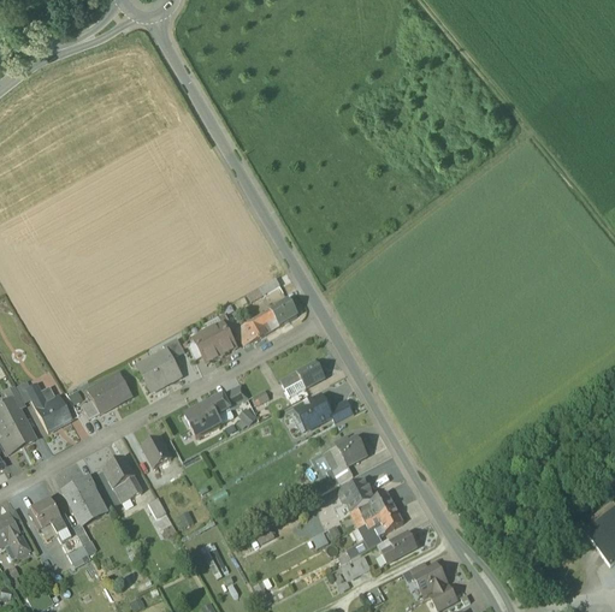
[(283,286),(277,277),(261,285),(267,295),(283,286)]
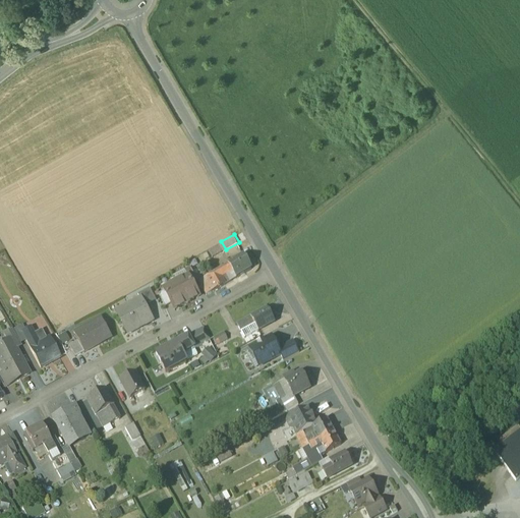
[(230,263),(210,274),(217,287),(252,267),(244,253),(230,262),(230,263)]
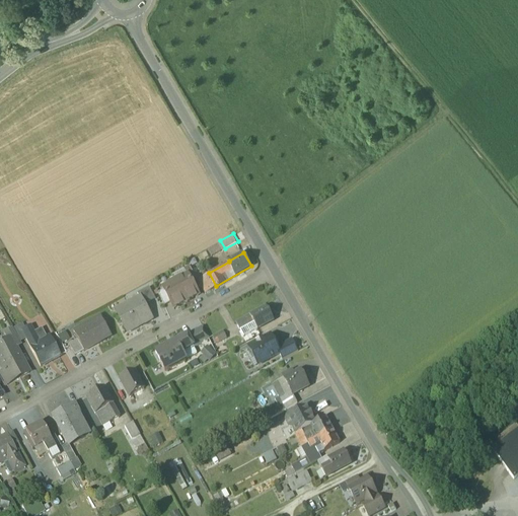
[(199,279),(191,265),(186,268),(189,274),(190,273),(197,287),(202,284),(199,279)]
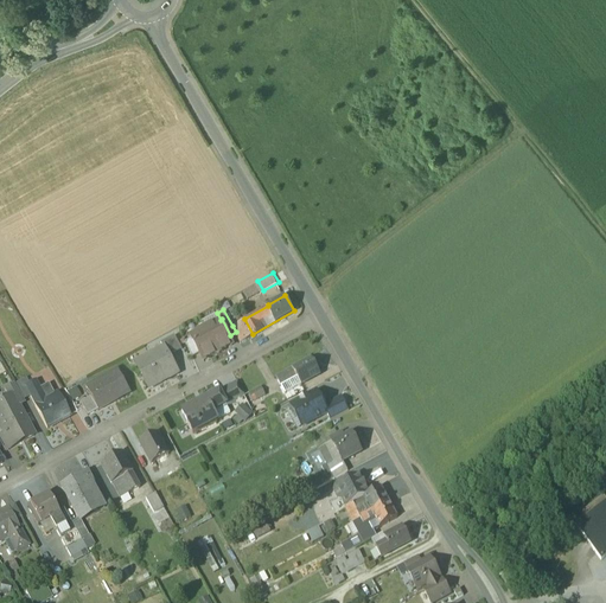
[(221,320),(206,327),(218,351),(234,342),(230,335),(222,319),(221,320)]
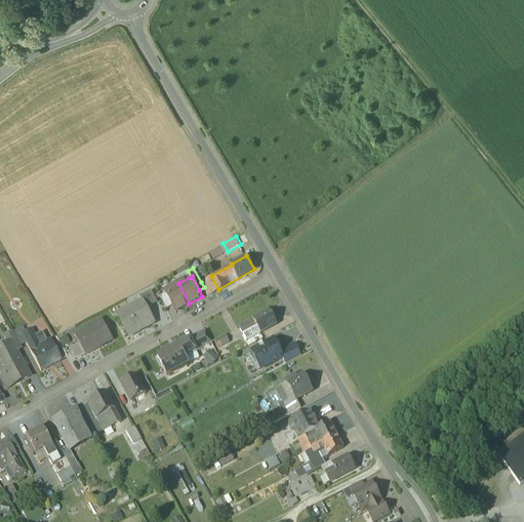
[(211,276),(201,282),(204,287),(208,295),(218,289),(211,276)]
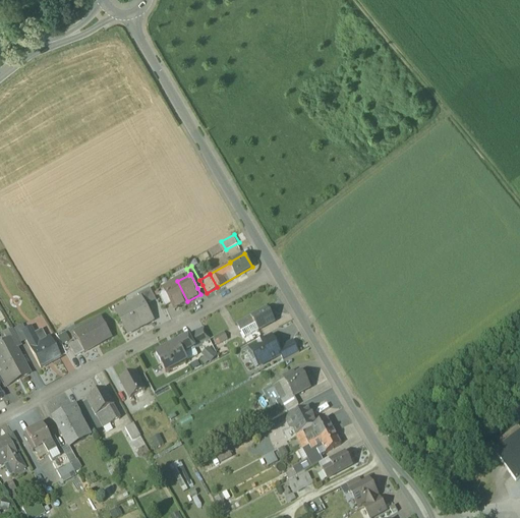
[(177,281),(165,288),(166,289),(173,301),(176,307),(187,301),(177,281)]
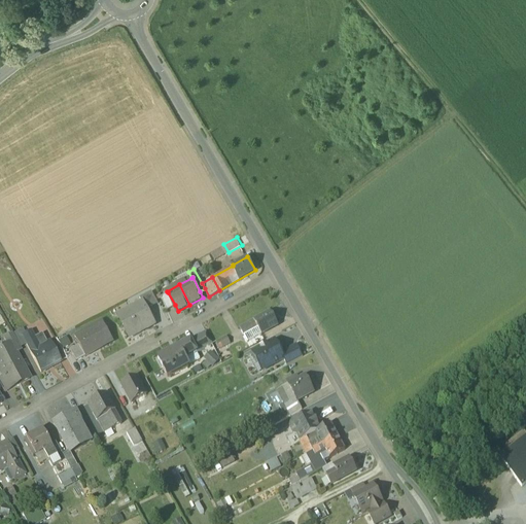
[(153,289),(141,295),(144,300),(148,307),(160,301),(153,289)]
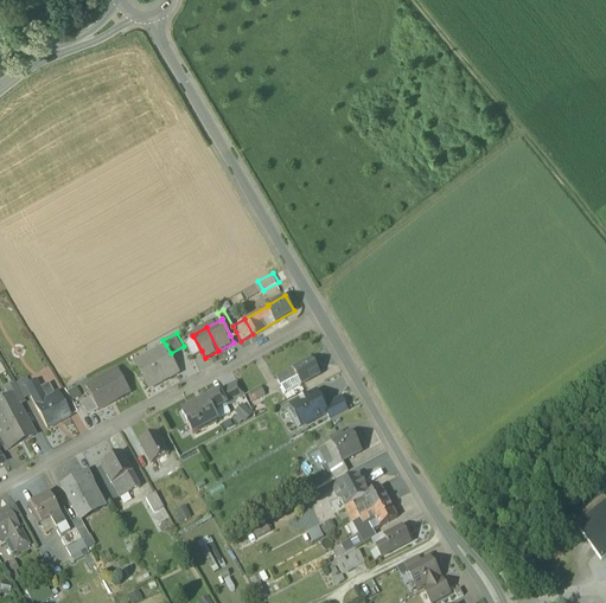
[(193,337),(186,341),(193,355),(202,351),(193,337)]
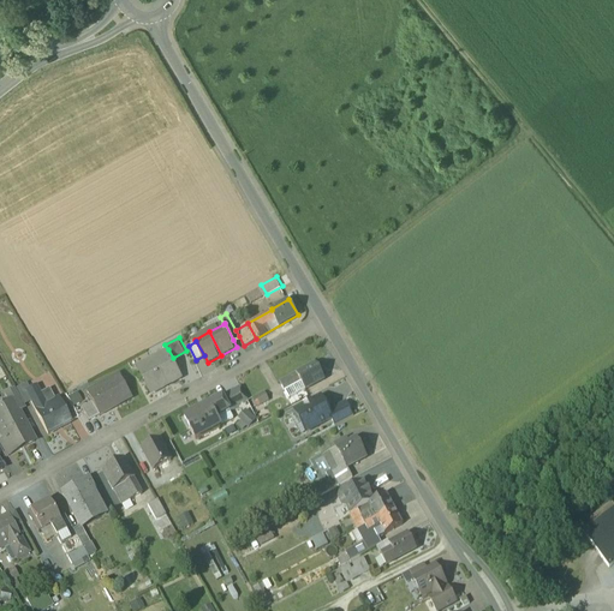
[(168,349),(138,365),(153,391),(183,375),(173,358),(168,349)]
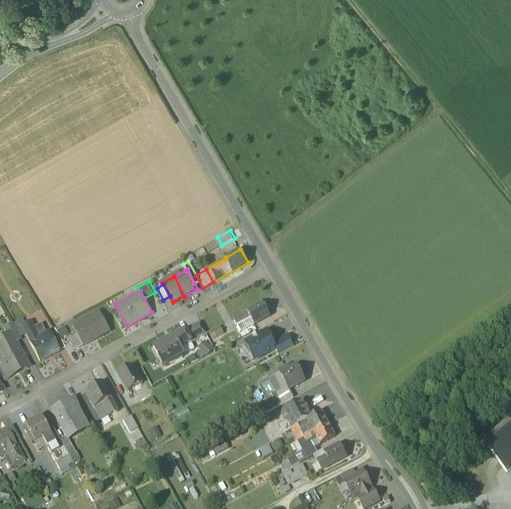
[(264,301),(248,309),(248,310),(254,322),(255,323),(271,314),(264,301)]
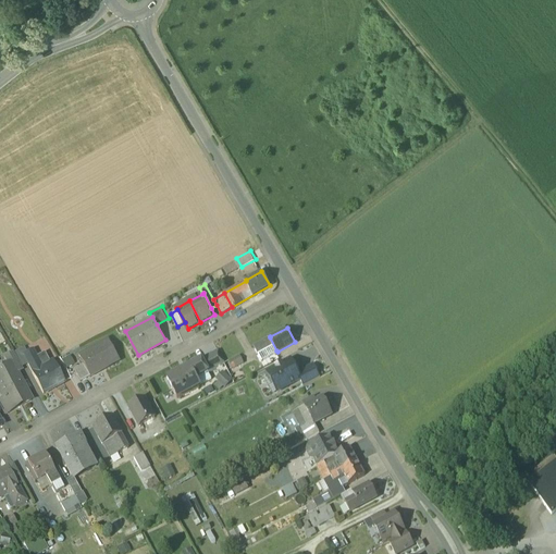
[(109,336),(84,351),(88,360),(85,362),(91,374),(101,369),(100,367),(120,356),(109,336)]
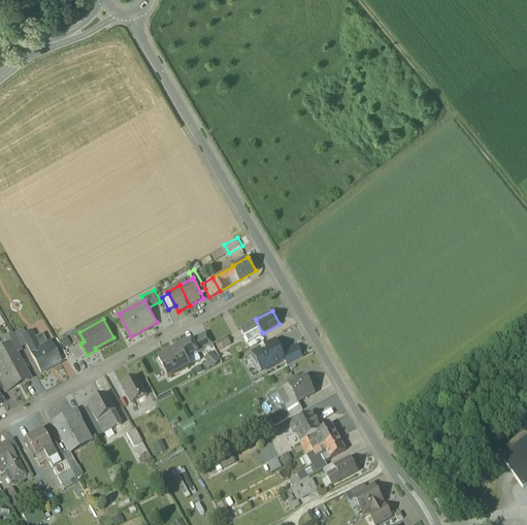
[(262,332),(256,320),(241,327),(249,340),(262,332)]
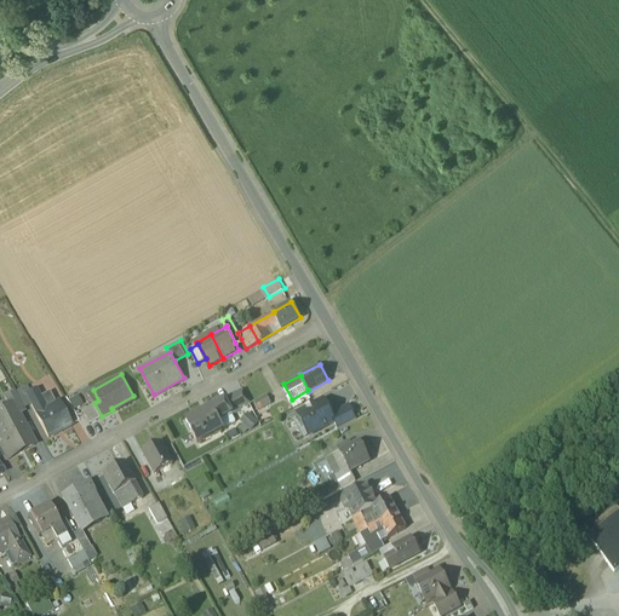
[(28,384),(16,390),(26,406),(32,402),(27,393),(32,391),(28,384)]
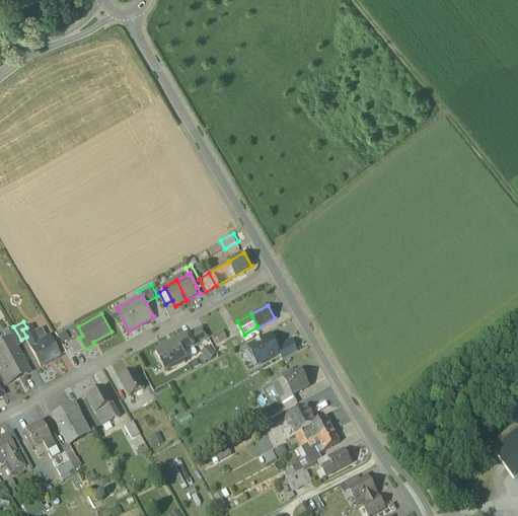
[(26,327),(22,329),(26,337),(31,345),(40,341),(34,330),(35,330),(32,324),(26,327)]
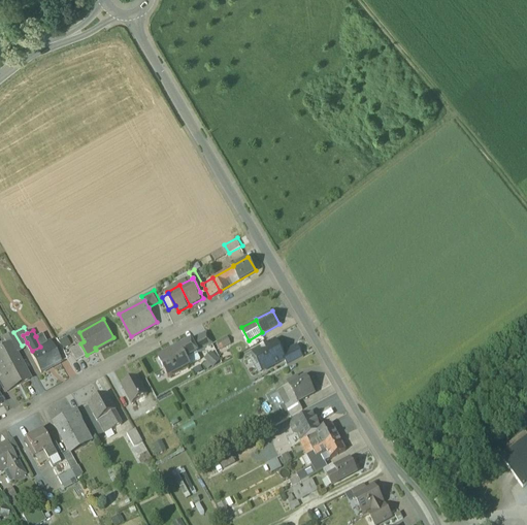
[(207,330),(194,338),(199,349),(213,341),(207,330)]
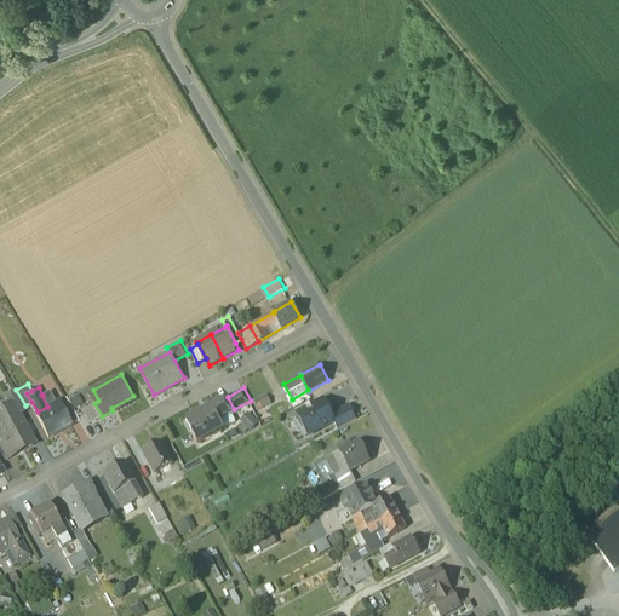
[(16,390),(6,396),(11,403),(15,402),(19,412),(26,408),(26,406),(16,390)]
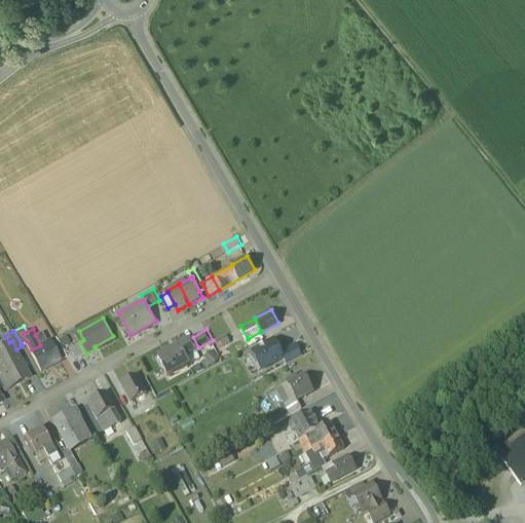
[(36,335),(35,335),(40,345),(49,340),(43,331),(36,335)]
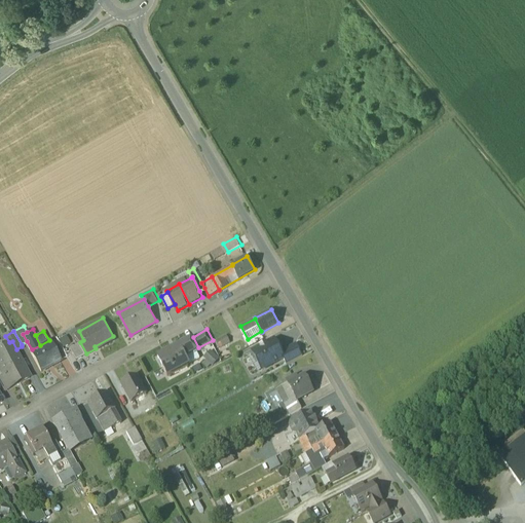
[(230,332),(217,338),(220,345),(223,343),(233,338),(230,332)]
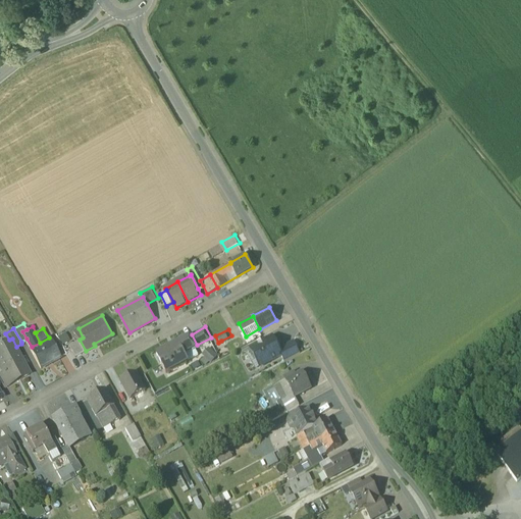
[(190,335),(178,341),(185,352),(195,347),(196,346),(190,335)]
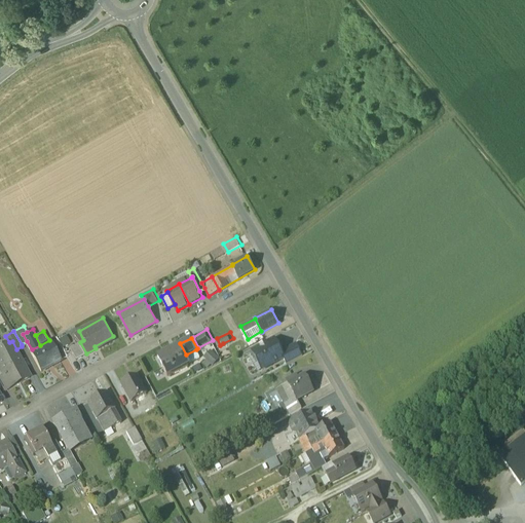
[(275,338),(253,349),(263,368),(284,357),(285,356),(283,352),(275,338)]
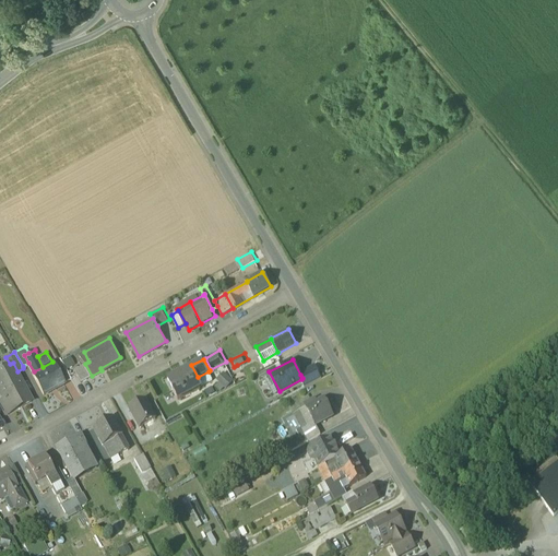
[(34,371),(34,373),(45,392),(66,381),(55,361),(52,362),(43,367),(34,371)]
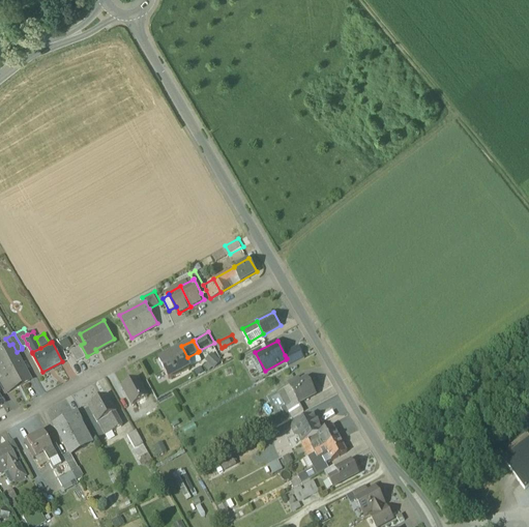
[(9,345),(0,349),(0,361),(6,358),(9,363),(20,358),(17,352),(12,344),(9,345)]
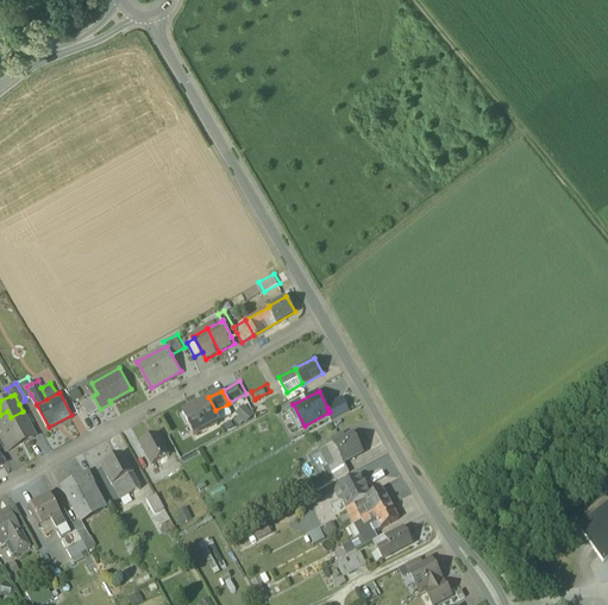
[(89,396),(82,401),(89,414),(96,410),(89,396)]
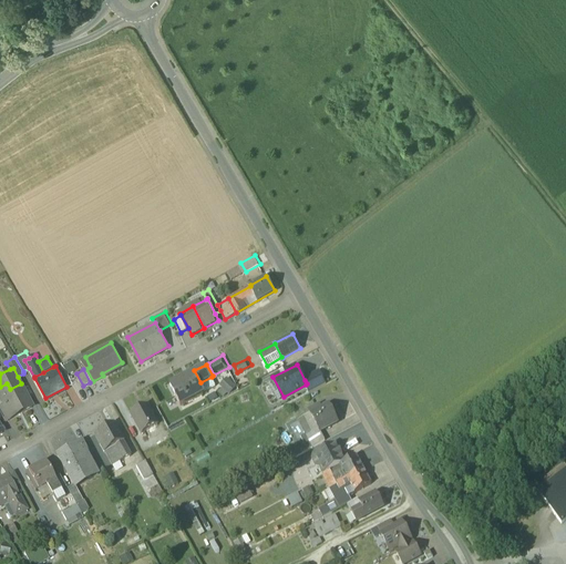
[(320,369),(308,375),(309,378),(305,380),(307,383),(306,385),(309,390),(327,381),(320,369)]
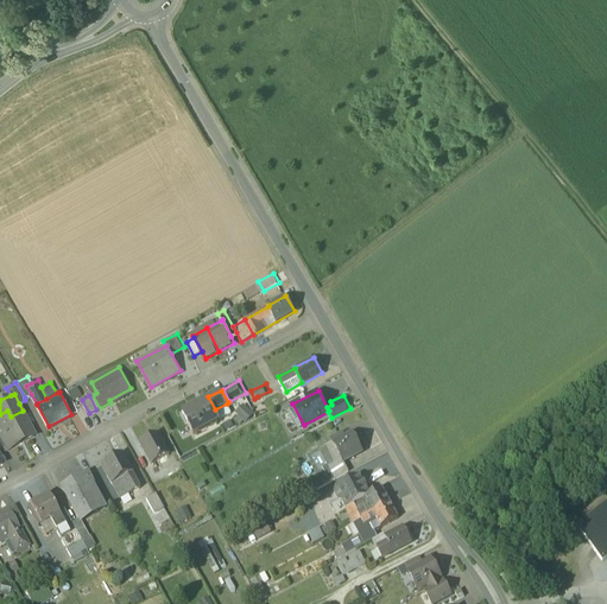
[(208,396),(183,411),(194,431),(220,418),(215,409),(208,396)]
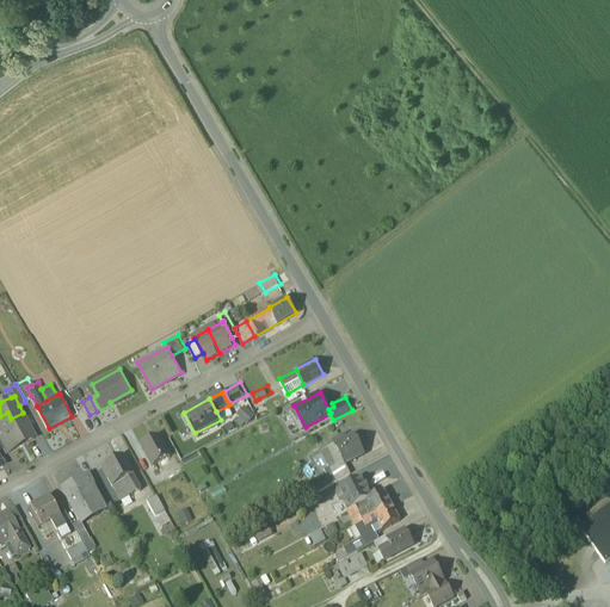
[(228,406),(216,412),(221,420),(233,413),(228,406)]
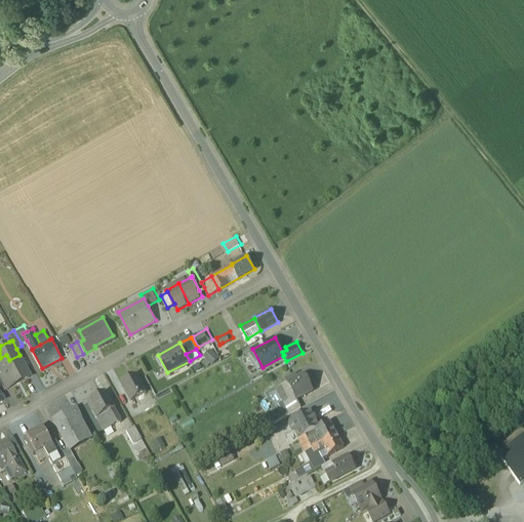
[(218,356),(211,349),(206,355),(212,362),(218,356)]
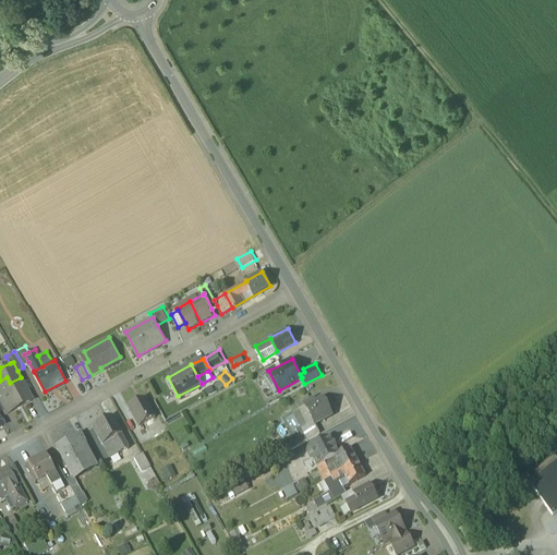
[(21,377),(10,383),(7,377),(0,381),(0,387),(4,396),(11,409),(32,399),(21,377)]
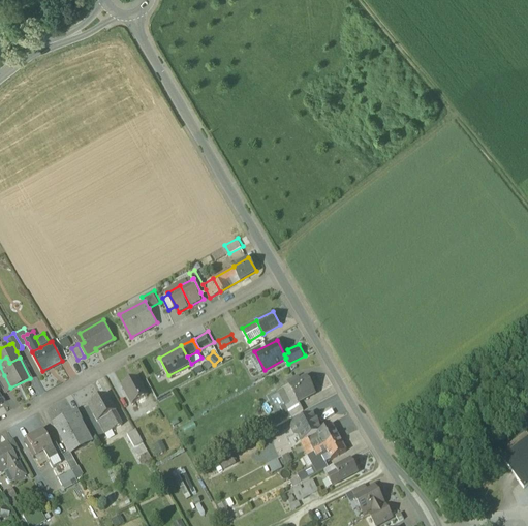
[(307,374),(300,378),(299,376),(288,381),(289,383),(297,398),(299,401),(299,400),(315,392),(307,374)]
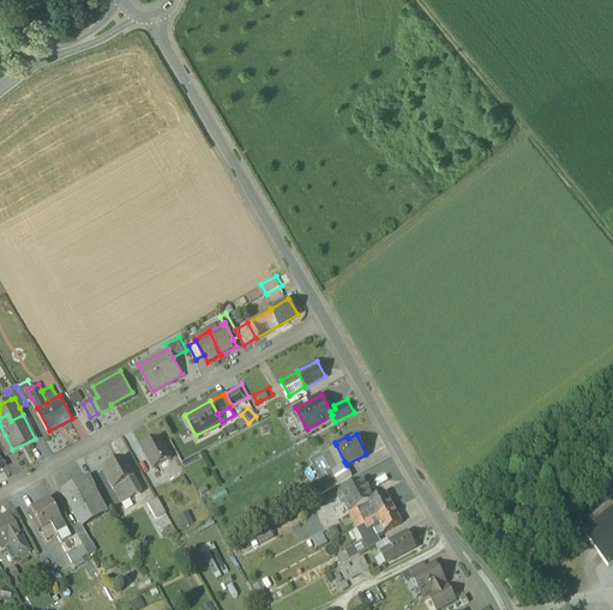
[(5,435),(0,439),(0,444),(4,450),(6,453),(12,450),(5,435)]
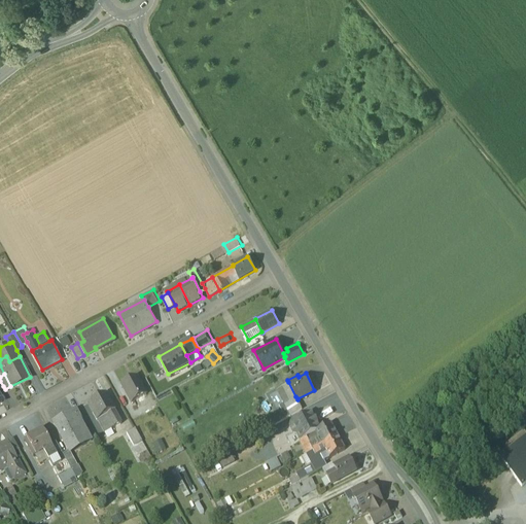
[(147,391),(137,375),(123,383),(132,399),(147,391)]
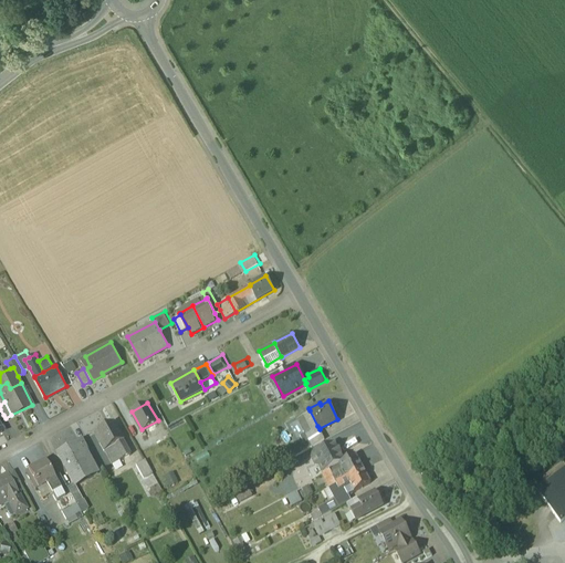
[(317,426),(310,410),(297,417),(305,433),(317,426)]
